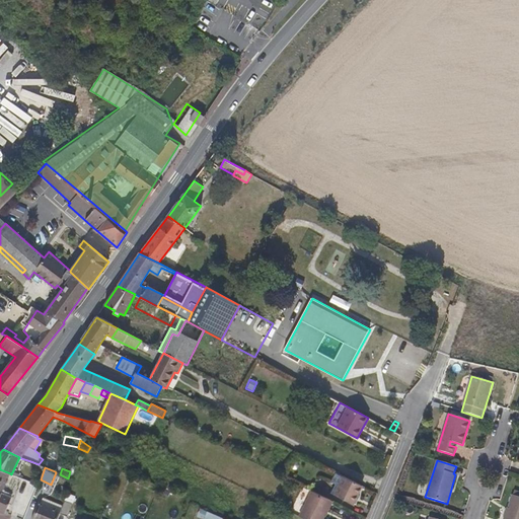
[(0,469),(0,510),(5,513),(12,497),(2,493),(10,473),(0,469)]
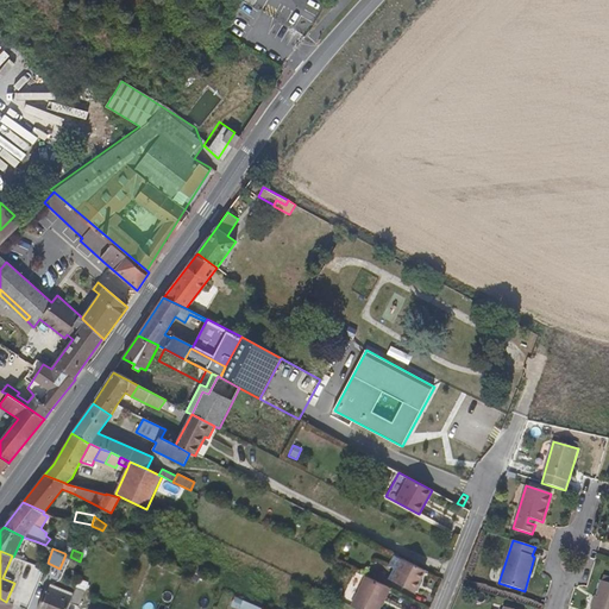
[(426,570),(403,559),(393,581),(415,591),(426,570)]
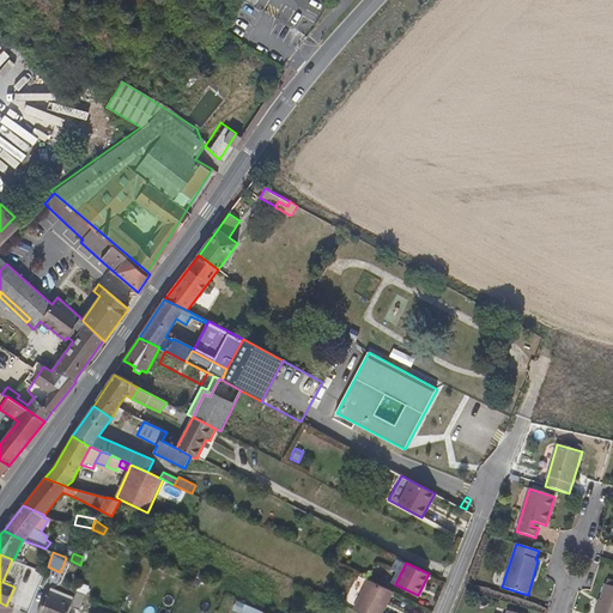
[(369,580),(353,611),(359,612),(381,612),(393,592),(369,580)]
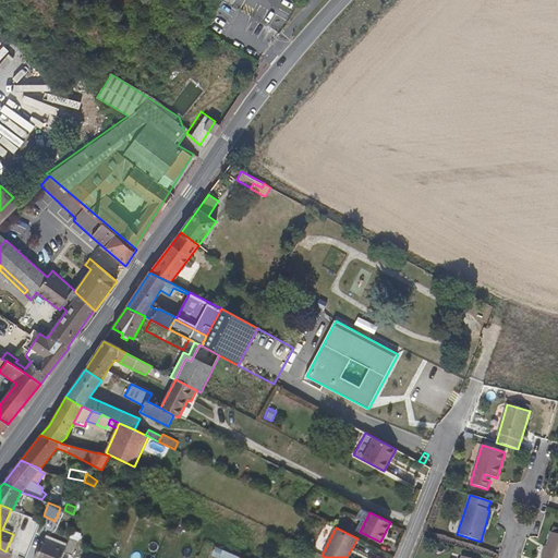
[(557,557),(557,534),(552,533),(550,532),(543,557),(557,557)]
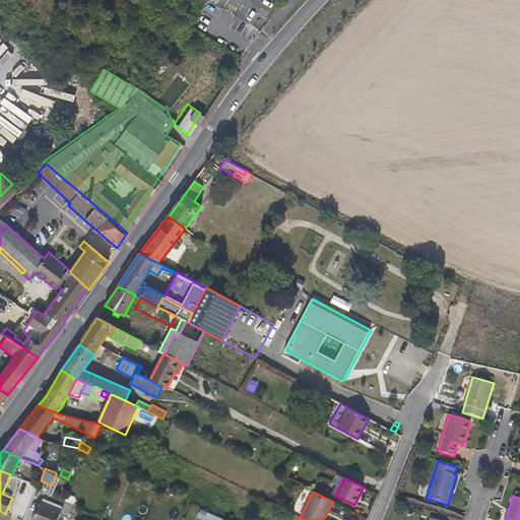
[(57,519),(60,515),(63,507),(43,499),(42,504),(40,503),(31,519),(57,519)]
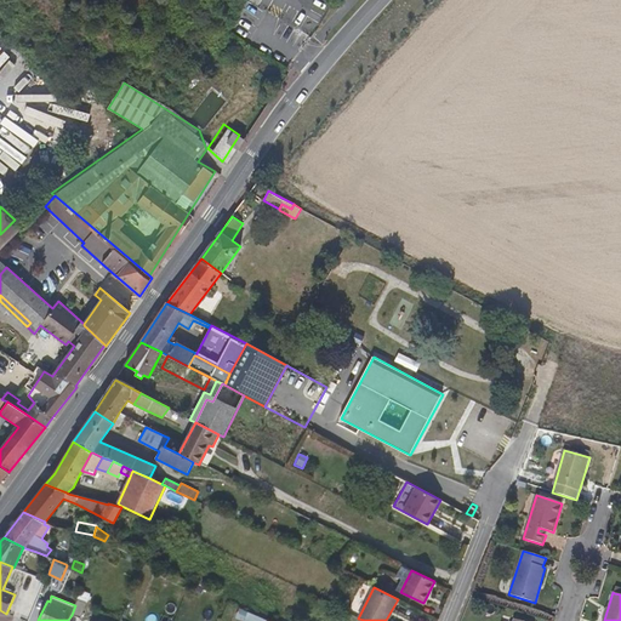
[(75,605),(72,615),(81,619),(86,603),(78,599),(75,605)]
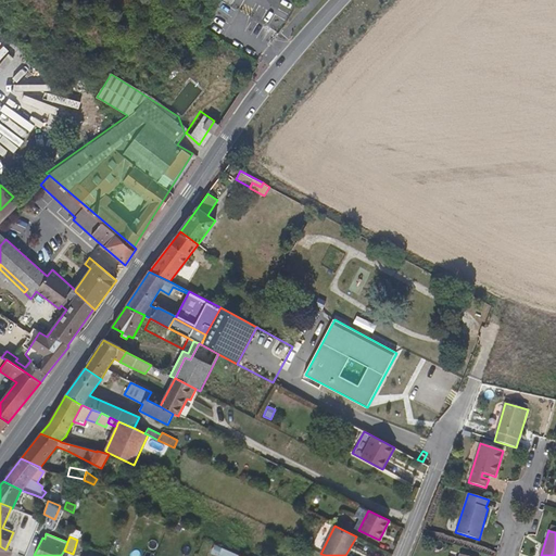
[(227,555),(230,551),(215,543),(211,552),(222,555),(227,555)]
